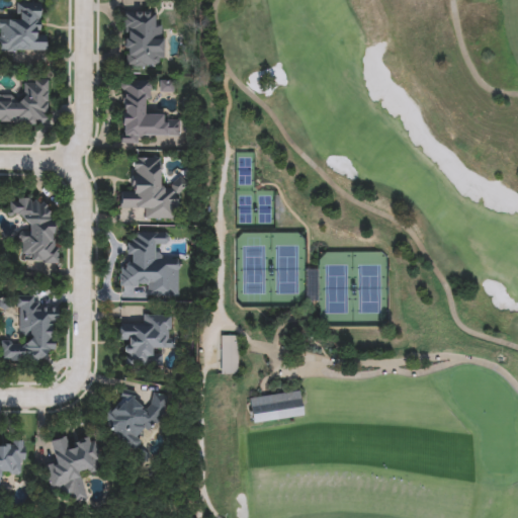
[(46,52),(0,52),(0,20),(15,20),(15,3),(39,3),(38,33),(46,33),(46,52)]
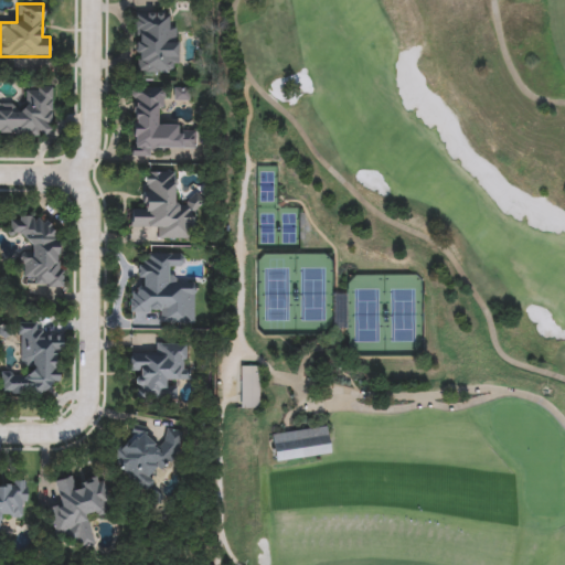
[(168,27),(177,27),(177,73),(135,73),(135,13),(168,13),(168,27)]
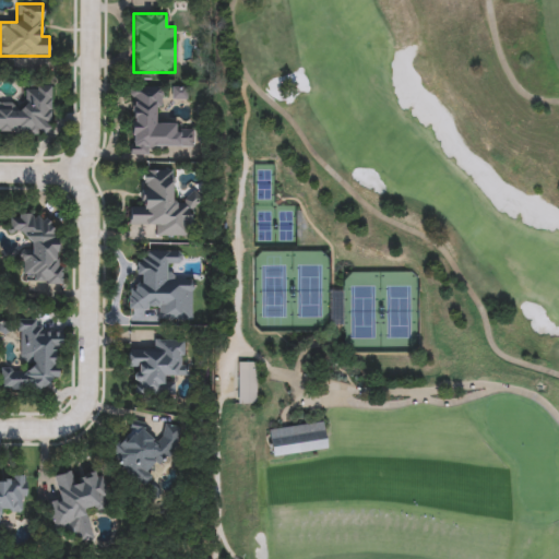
[(0,134),(0,105),(25,106),(25,87),(50,87),(50,134),(0,134)]
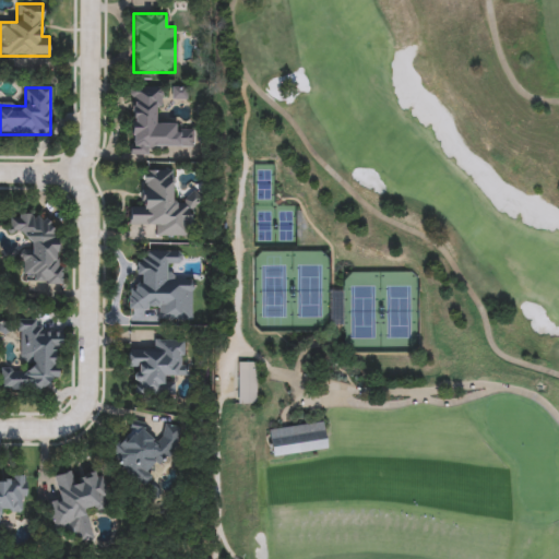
[(192,151),(130,151),(130,87),(158,87),(158,126),(192,127),(192,151)]
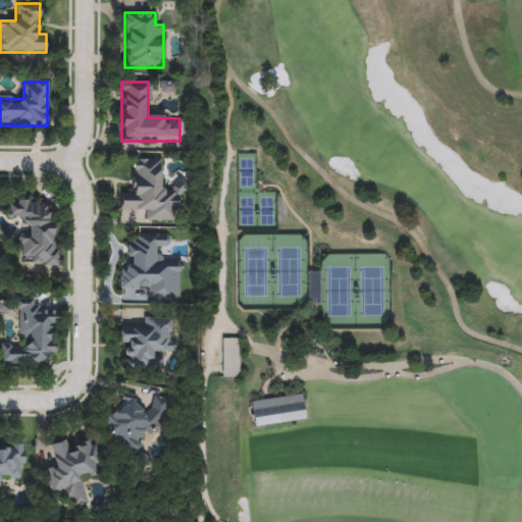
[(175,221),(146,221),(146,210),(120,210),(120,194),(132,194),(133,159),(161,159),(160,190),(175,191),(175,221)]
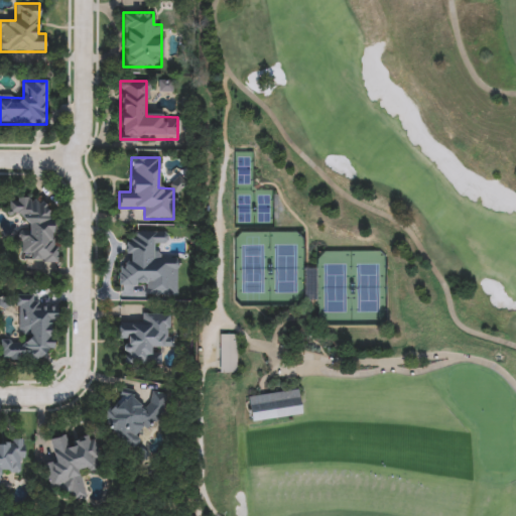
[(51,263),(34,262),(34,255),(18,255),(19,232),(24,233),(24,217),(8,217),(9,200),(53,201),(51,263)]
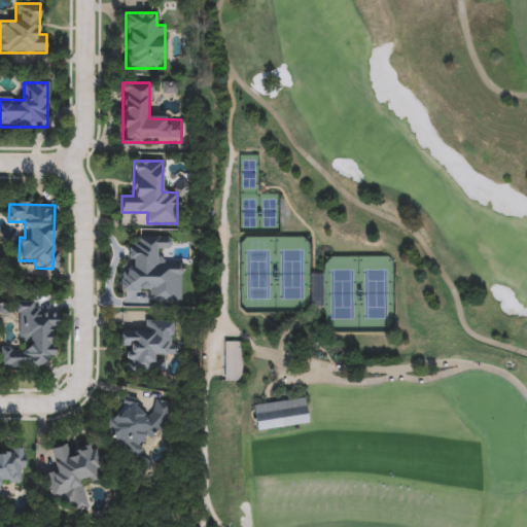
[(123,291),(124,247),(135,247),(135,237),(171,238),(171,249),(157,249),(157,262),(181,264),(181,301),(151,301),(151,291),(123,291)]
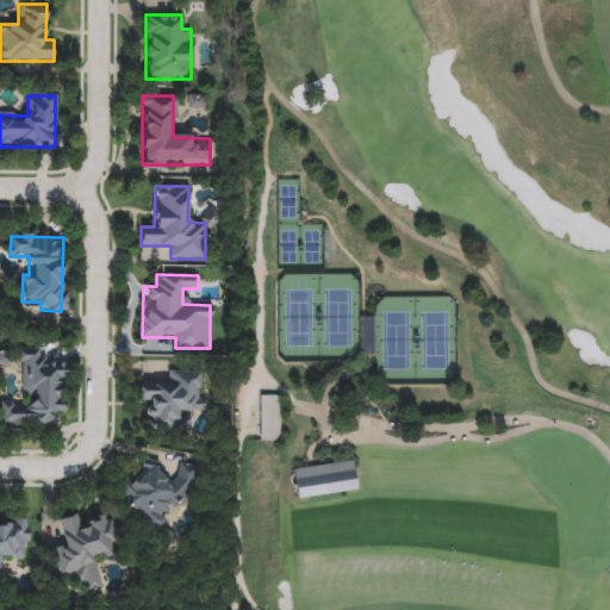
[(373,317),(373,355),(368,355),(359,355),(359,317),(373,317)]
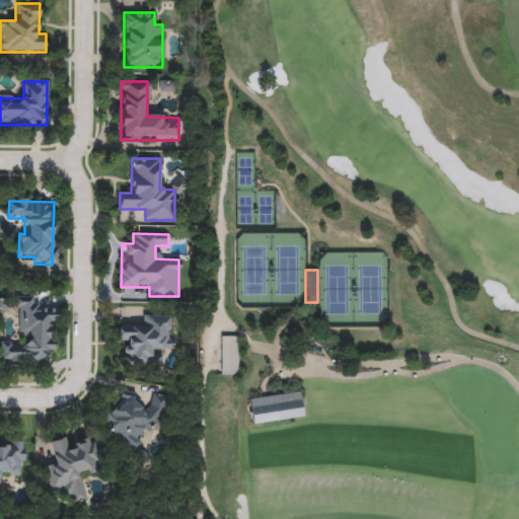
[(17,297),(33,297),(33,306),(54,307),(53,351),(45,351),(45,363),(0,361),(0,342),(16,342),(17,297)]
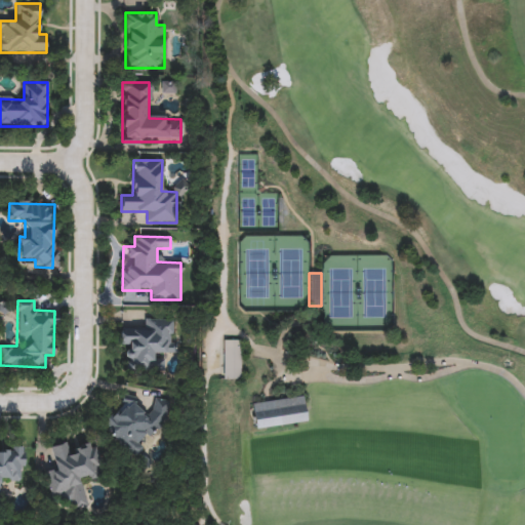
[(173,320),(173,356),(163,356),(164,372),(128,372),(127,346),(119,346),(119,329),(144,329),(144,320),(173,320)]
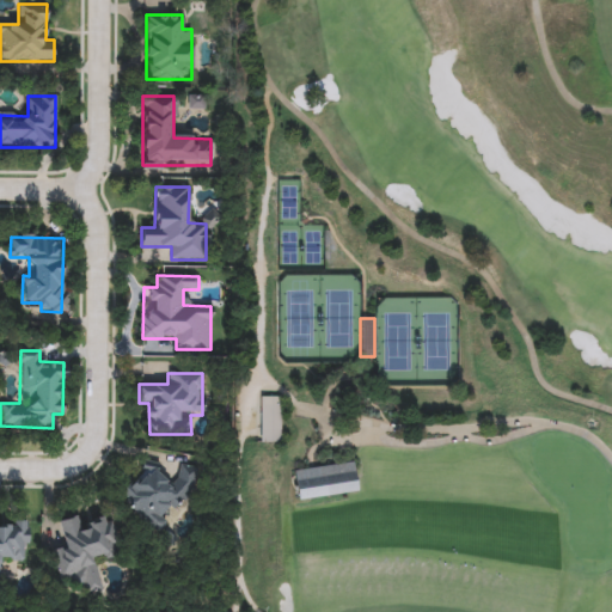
[(261,444),(261,397),(280,397),(280,444),(261,444)]
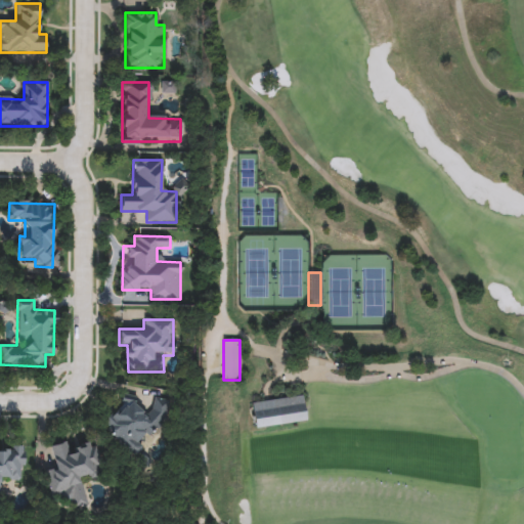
[(159,437),(143,433),(138,452),(105,444),(117,392),(136,396),(134,408),(149,411),(153,398),(167,401),(159,437)]
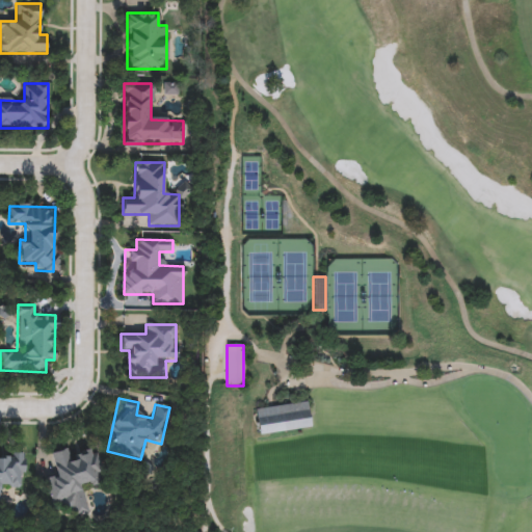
[(256,409),(271,407),(308,402),(311,428),(259,434),(256,409)]
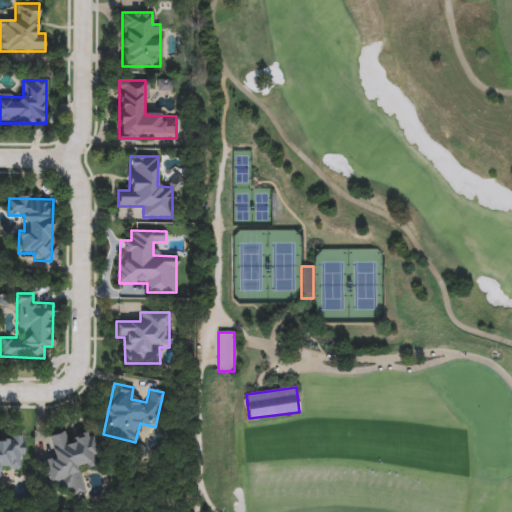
[(49,436),(65,433),(66,440),(93,435),(98,465),(79,468),(83,492),(64,496),(61,483),(49,485),(45,459),(53,457),(49,436)]
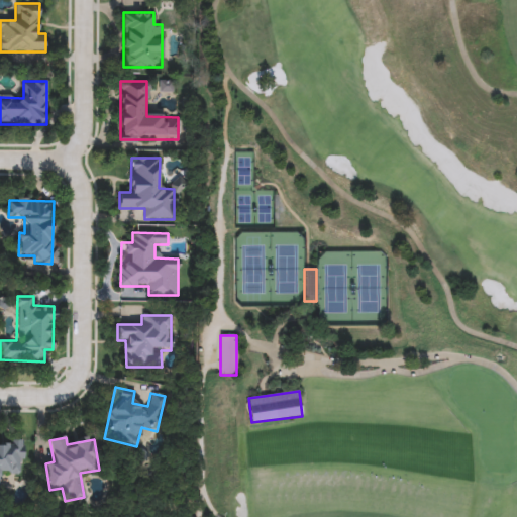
[(23,475),(0,474),(0,441),(23,442),(23,475)]
